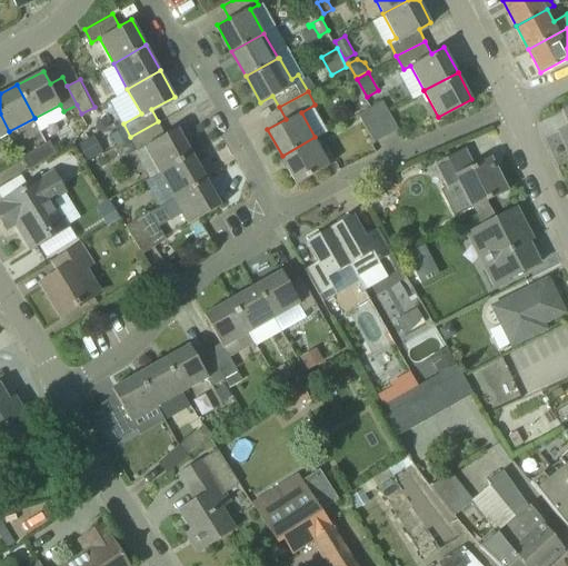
[(382,98),(371,105),(387,133),(398,127),(382,98)]
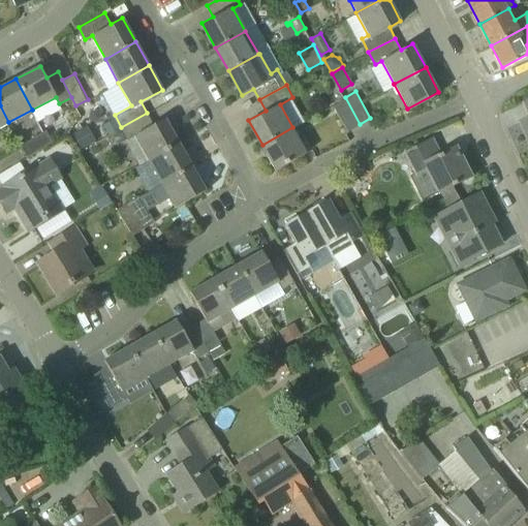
[(360,124),(345,97),(333,104),(347,131),(360,124)]
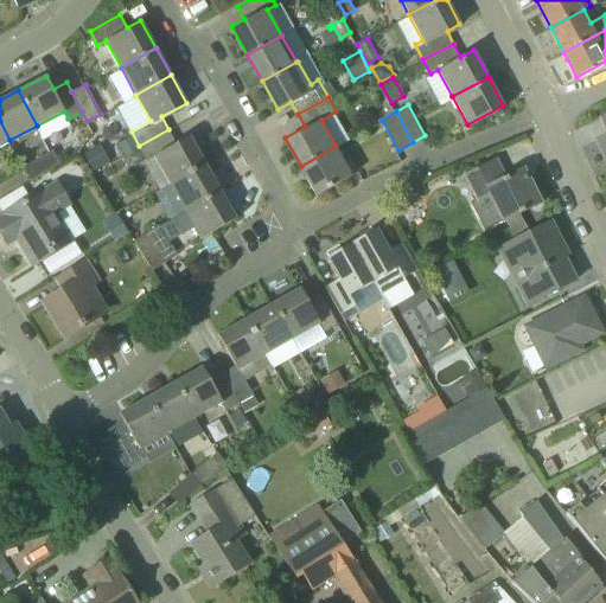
[(0,145),(10,140),(0,121),(0,145)]
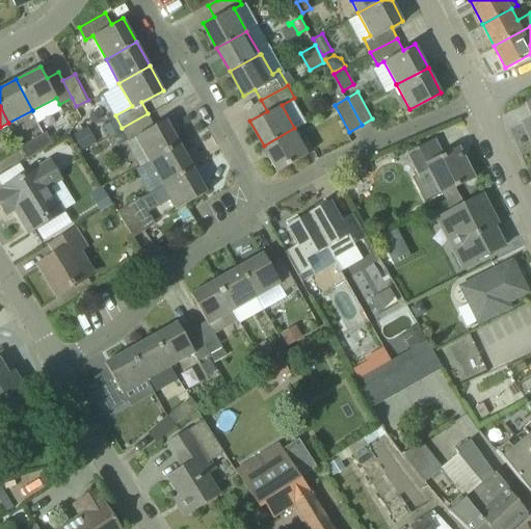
[(154,125),(148,113),(122,128),(128,140),(126,141),(137,161),(147,156),(178,139),(165,117),(154,125)]
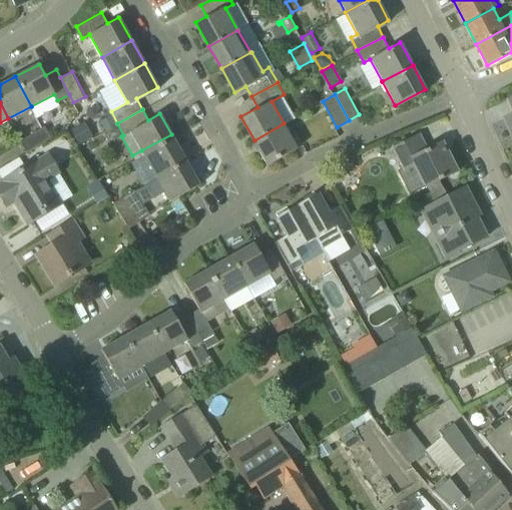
[(284,123),(254,140),(268,163),(298,147),(284,123)]
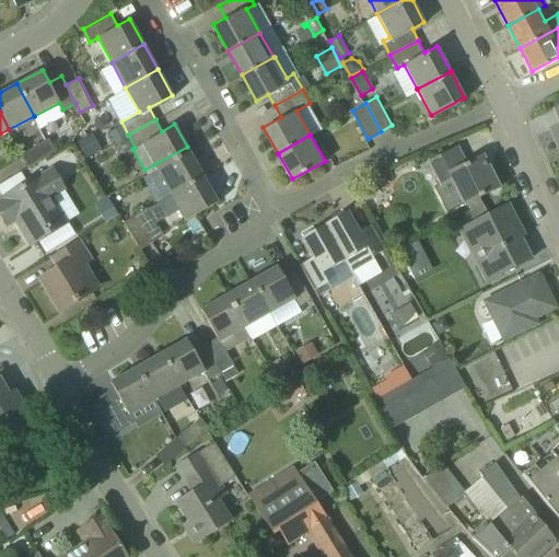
[(48,136),(21,152),(28,165),(56,149),(48,136)]
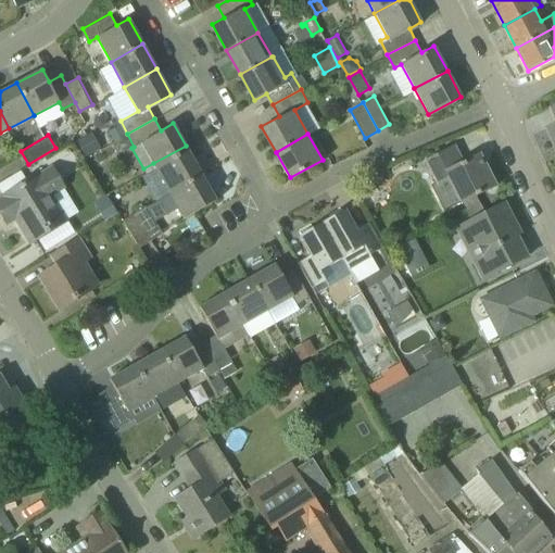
[(133,147),(127,137),(118,142),(123,151),(133,147)]
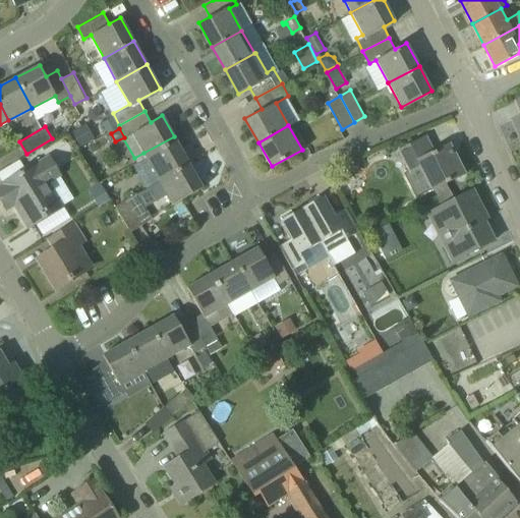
[(431,189),(465,173),(457,157),(456,158),(450,145),(451,145),(450,144),(431,153),(423,135),(396,150),(407,173),(420,167),(431,189)]
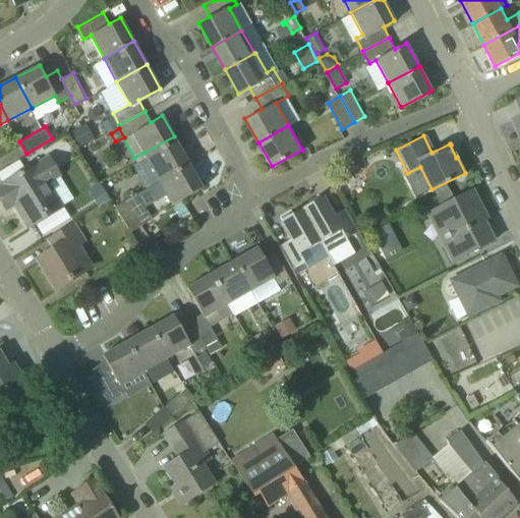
[(187,161),(174,136),(143,153),(158,178),(187,161)]
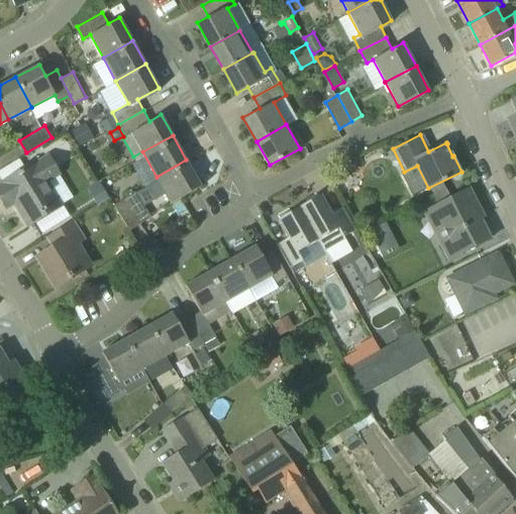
[(0,183),(0,194),(6,205),(14,200),(28,223),(63,202),(50,181),(63,174),(49,153),(0,183)]
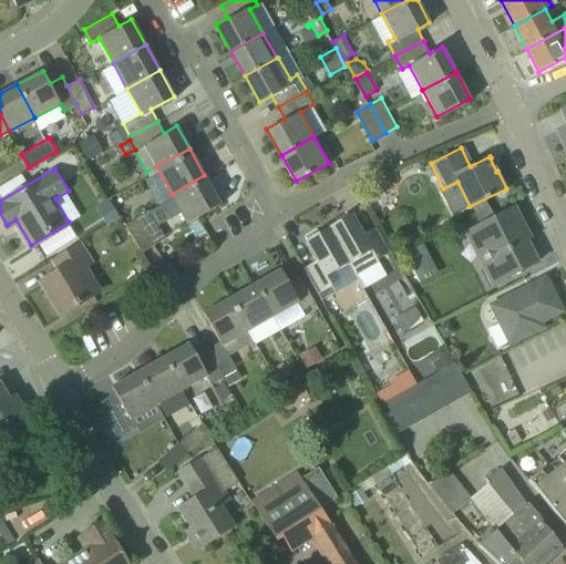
[(172,194),(186,222),(219,203),(204,175),(172,194)]
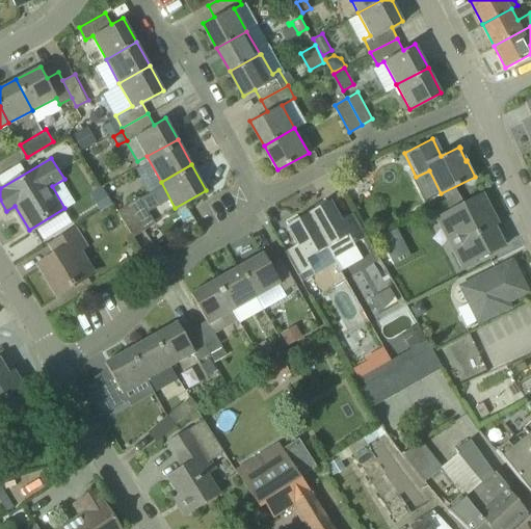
[(101,208),(112,202),(102,185),(91,192),(101,208)]
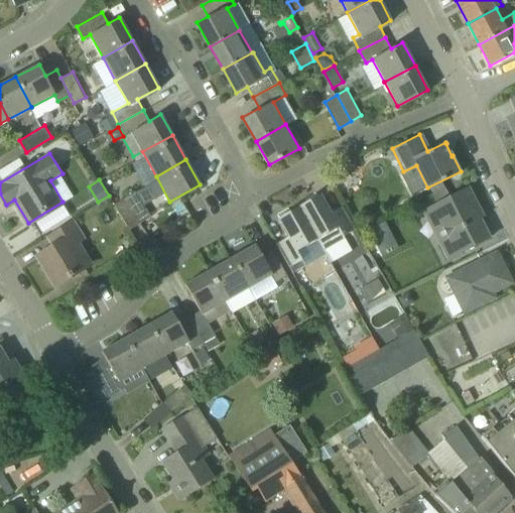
[(452,256),(489,237),(479,217),(483,216),(469,187),(427,208),(452,256)]
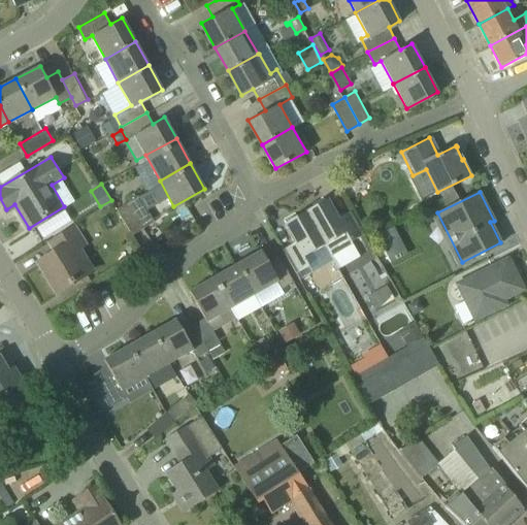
[(138,194),(127,201),(143,227),(154,220),(138,194)]
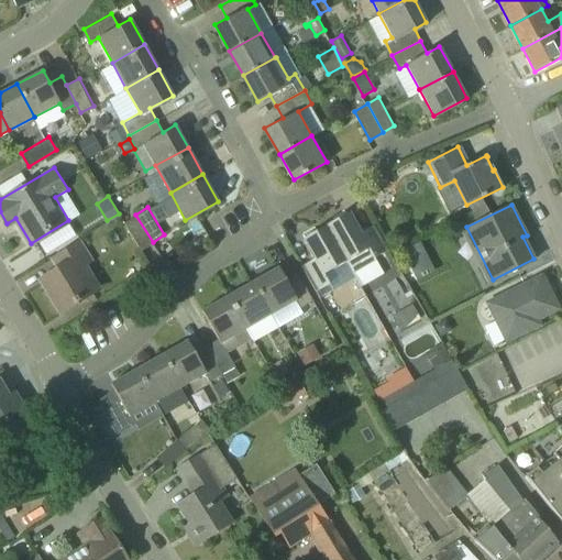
[(351,210),(327,224),(352,270),(388,249),(375,224),(362,231),(351,210)]
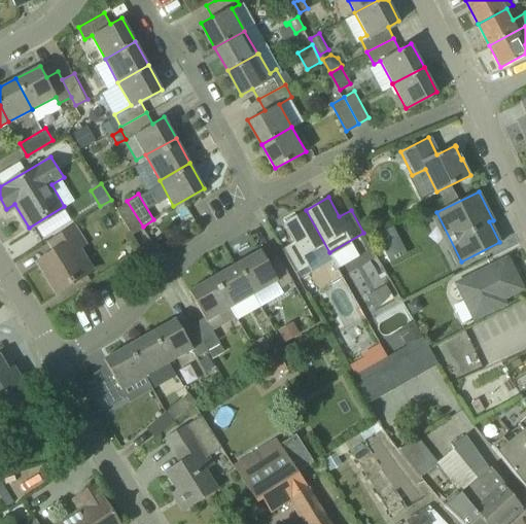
[(143,226),(127,201),(116,207),(132,233),(143,226)]
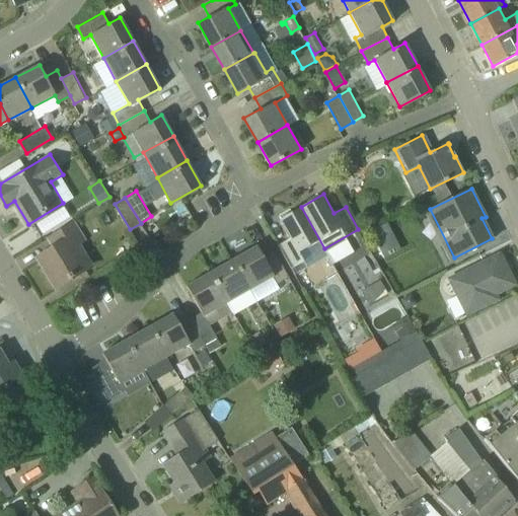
[(329,256),(324,248),(301,207),(280,218),(290,237),(279,244),(296,276),(329,256)]
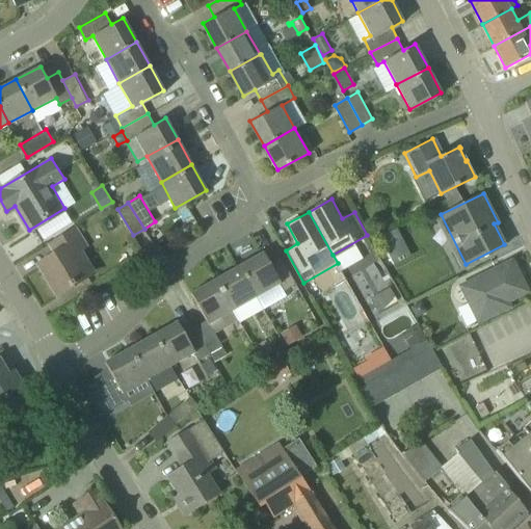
[(49,241),(56,253),(37,263),(56,294),(85,276),(73,255),(88,245),(77,225),(49,241)]
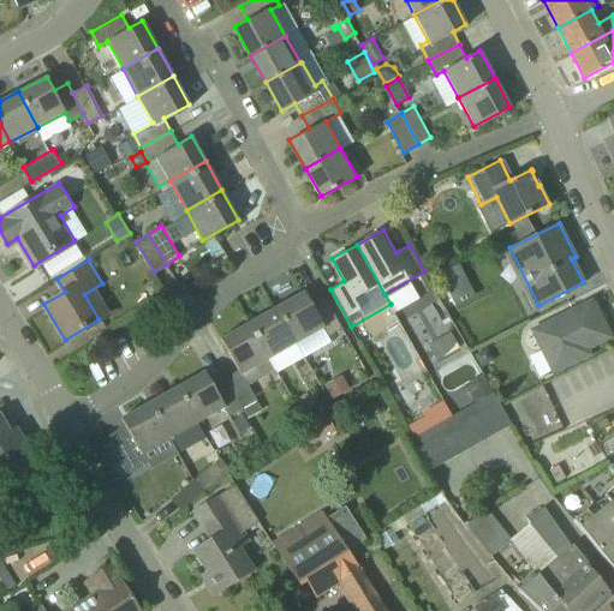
[(464,270),(459,262),(439,271),(457,304),(468,298),(454,275),(464,270)]
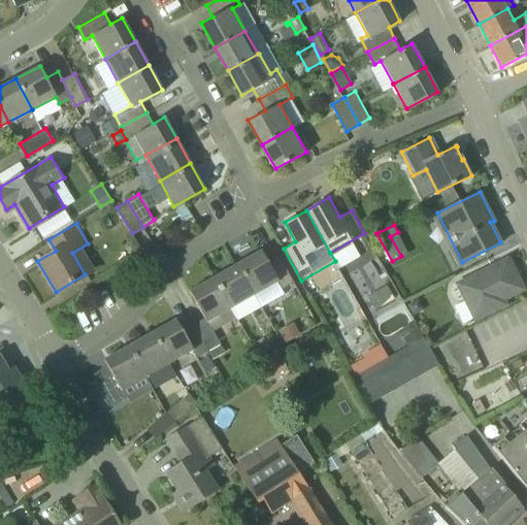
[(255,294),(258,292),(278,281),(282,288),(294,281),(280,255),(268,261),(262,250),(237,263),(255,294)]
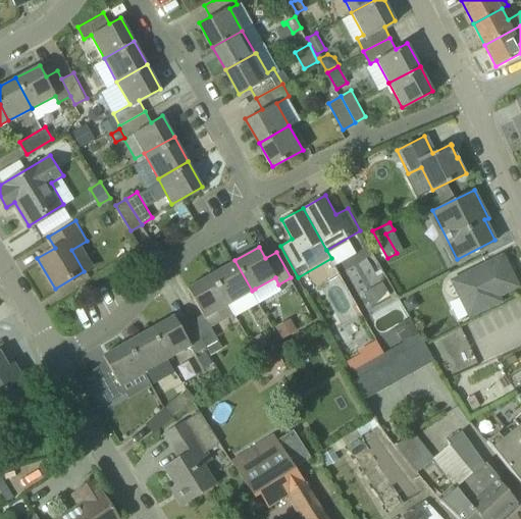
[(365,255),(345,271),(373,308),(394,293),(365,255)]
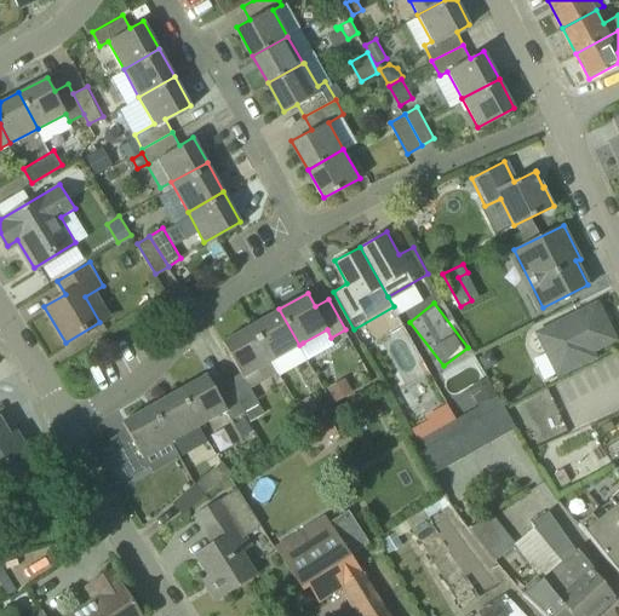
[(536,333),(557,376),(595,357),(591,351),(614,339),(596,303),(536,333)]
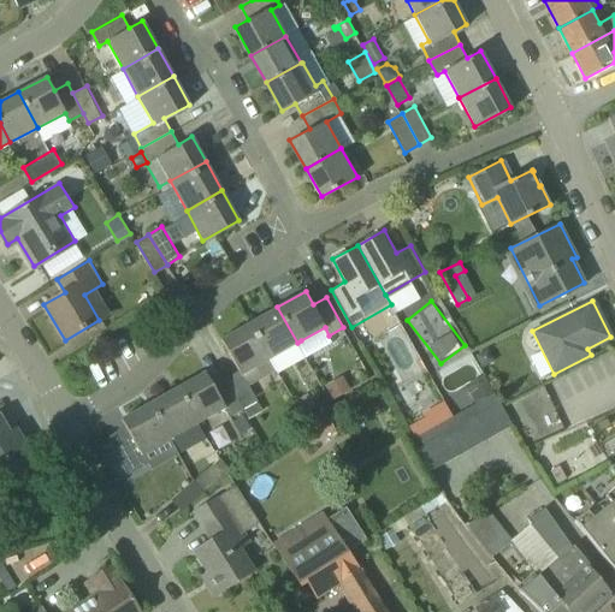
[(250,322),(271,358),(297,343),(277,307),(250,322)]
